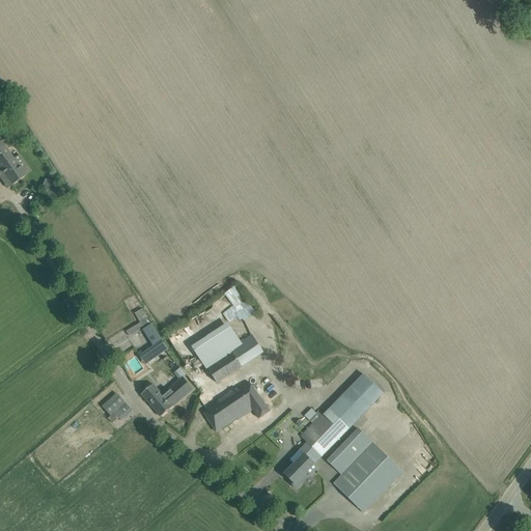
[(0,141),(0,169),(1,170),(12,163),(10,161),(12,159),(0,141)]
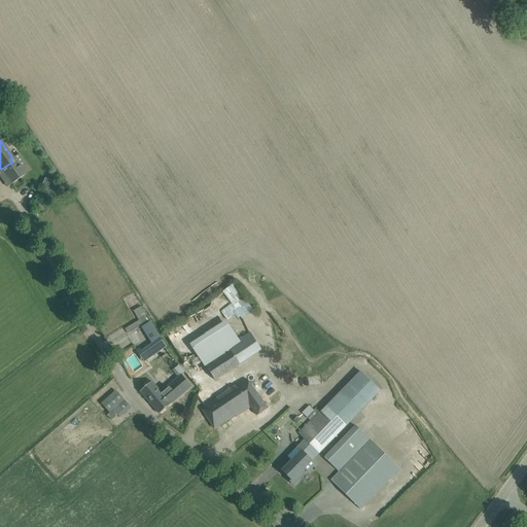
[(10,160),(12,162),(1,169),(1,170),(0,170),(0,176),(5,183),(9,180),(11,184),(25,174),(20,168),(26,164),(19,153),(13,157),(12,157),(10,160)]
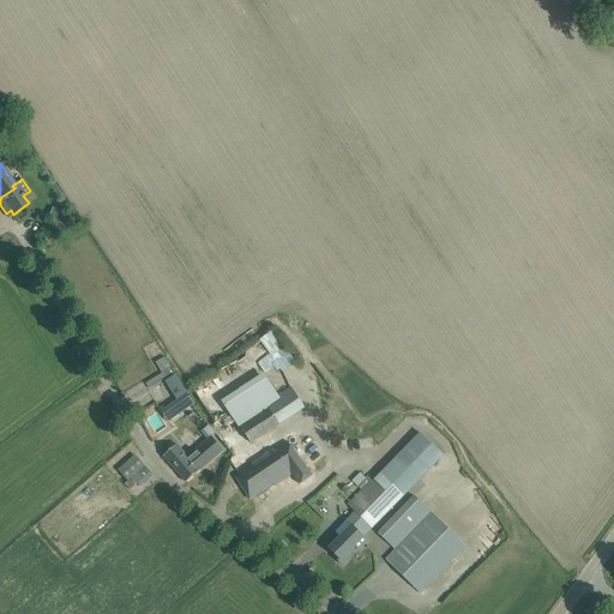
[(281,373),(295,362),(274,330),(262,338),(271,353),(259,361),(266,372),(276,366),(281,373)]
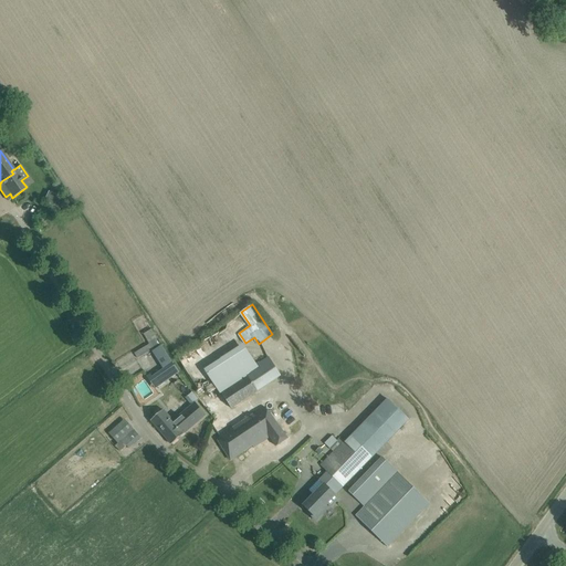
[(153,329),(145,334),(152,344),(136,353),(139,358),(161,345),(153,329)]
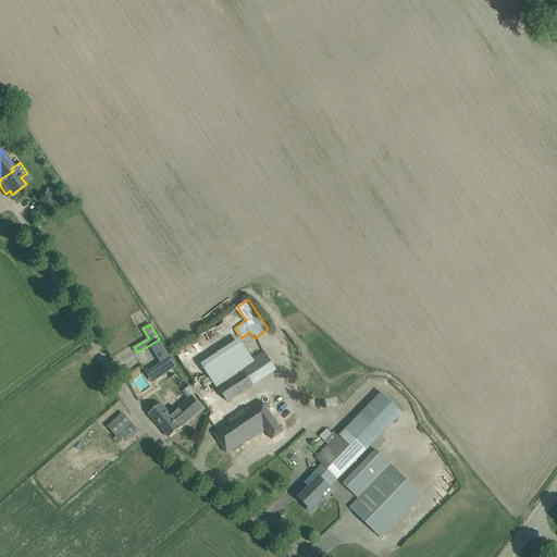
[(244,370),(219,387),(229,403),(276,371),(263,351),(252,358),(255,361),(243,369),(244,370)]
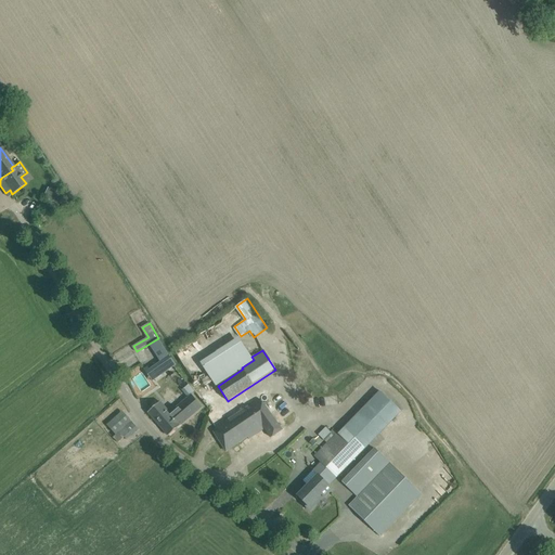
[(152,369),(149,370),(154,377),(172,365),(173,366),(175,365),(169,357),(160,362),(152,369)]
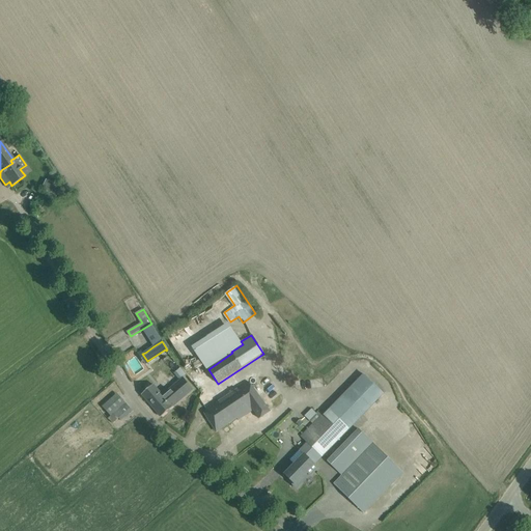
[(137,373),(144,368),(136,356),(129,361),(137,373)]
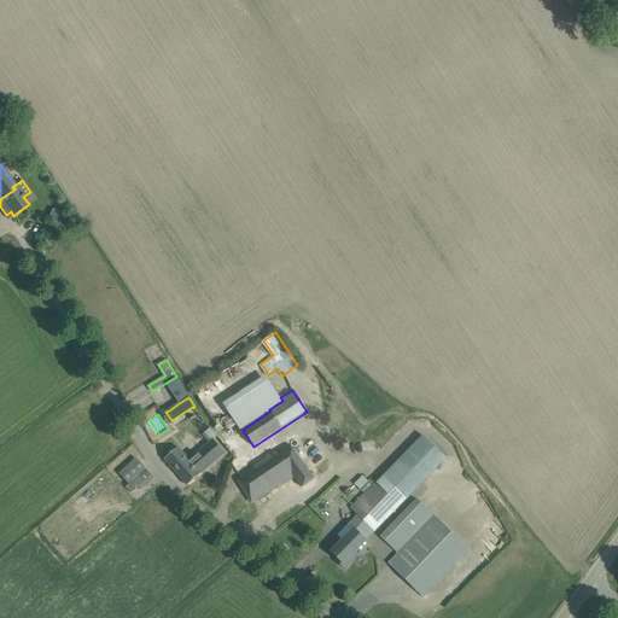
[(350,508),(357,516),(374,532),(445,458),(424,436),(378,484),(371,477),(367,482),(371,485),(350,508)]
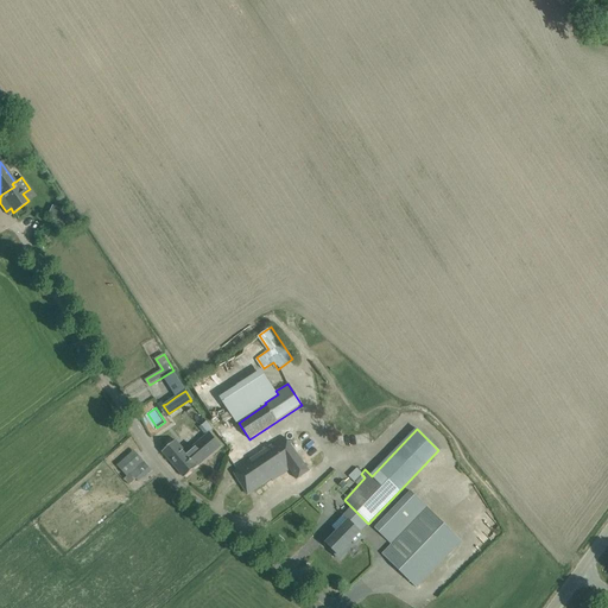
[(176,441),(163,451),(163,453),(184,477),(220,445),(209,432),(187,453),(176,441)]
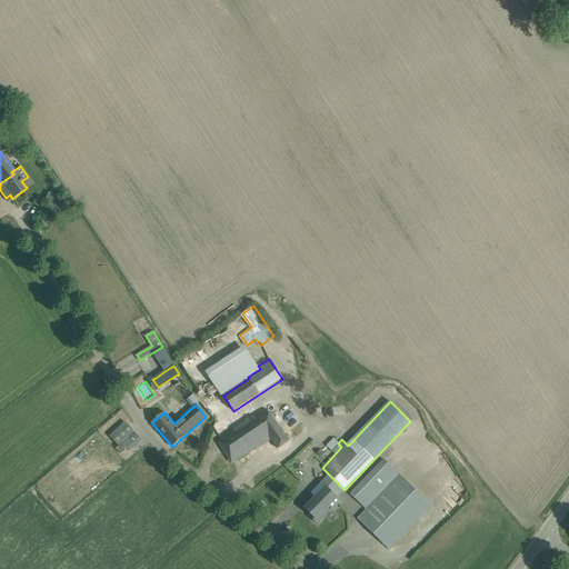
[(278,449),(287,443),(289,441),(267,408),(227,436),(218,441),(231,462),(253,448),(255,450),(271,439),(278,449)]
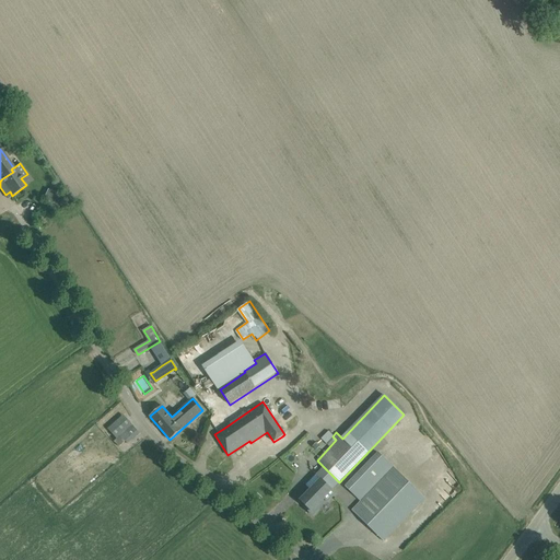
[(113,424),(108,429),(117,439),(116,441),(114,442),(117,445),(119,447),(123,443),(125,441),(127,443),(139,433),(127,419),(116,428),(113,424)]
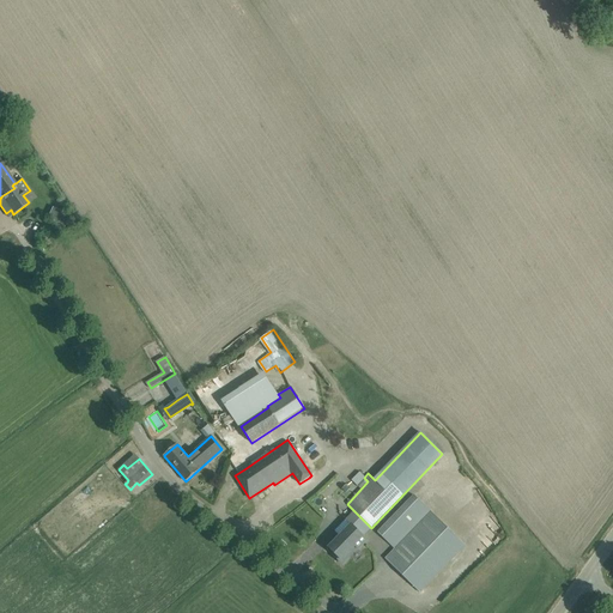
[(419,593),(465,546),(413,496),(378,532),(395,548),(386,559),(419,593)]
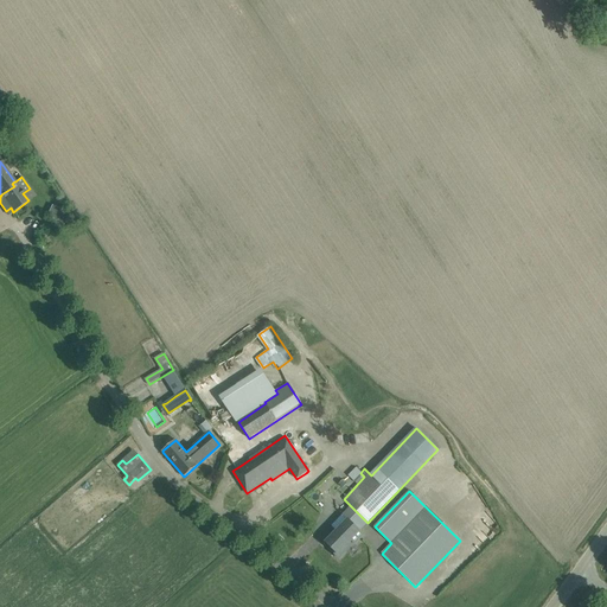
[(359,531),(368,523),(351,506),(343,516),(347,521),(326,543),(332,548),(330,550),(338,558),(353,543),(355,544),(363,535),(359,531)]
